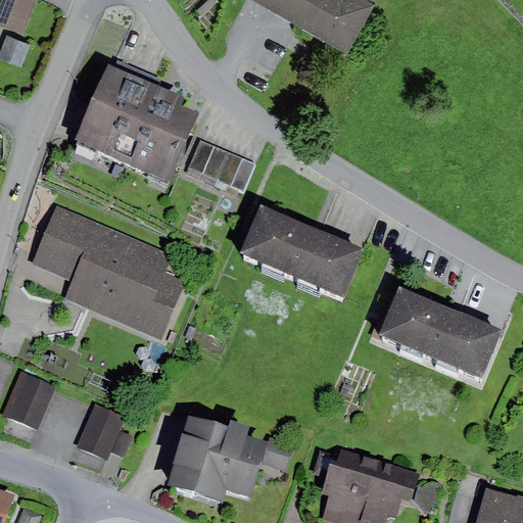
[(35,0),(0,0),(0,26),(22,35),(35,0)]
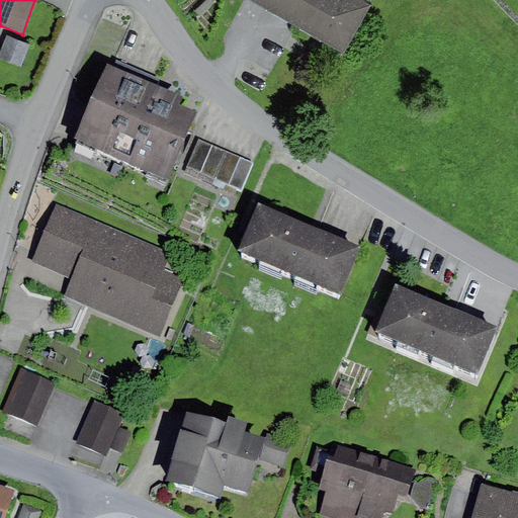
[(371,6),(359,0),(246,0),(345,55),(371,6)]
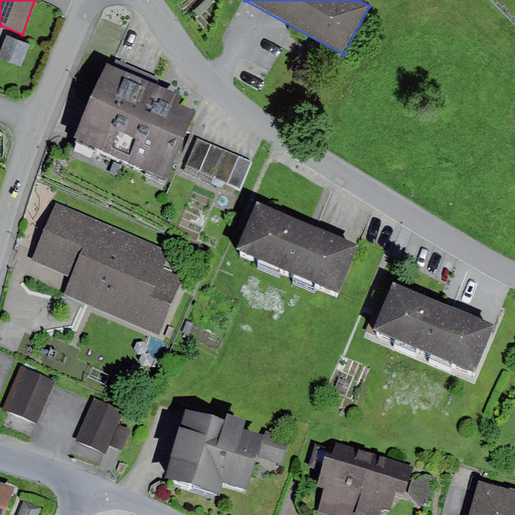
[(30,46),(8,37),(0,55),(0,59),(22,68),(30,46)]
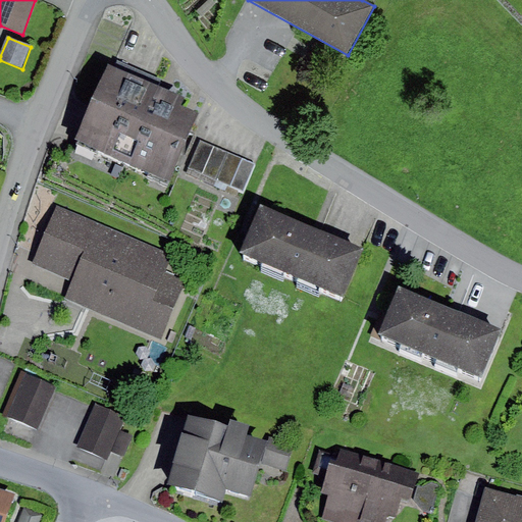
[(184,98),(110,65),(77,138),(169,178),(199,113),(180,105),(184,98)]
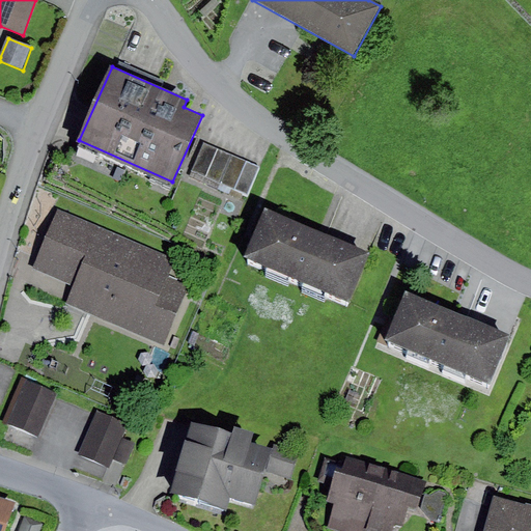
[(261,167),(204,142),(192,171),(249,196),(261,167)]
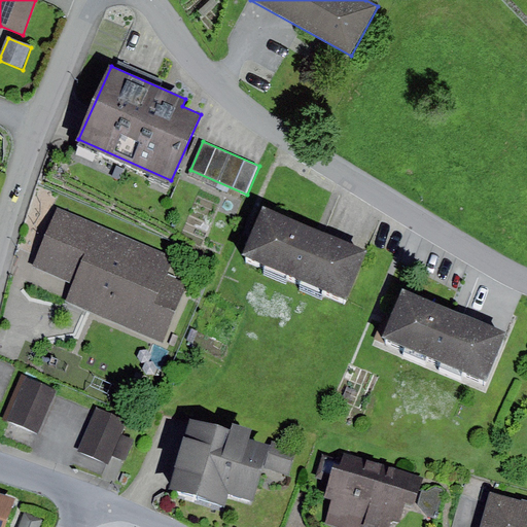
[(320,230),(265,206),(244,254),(347,300),(369,251),(320,230)]
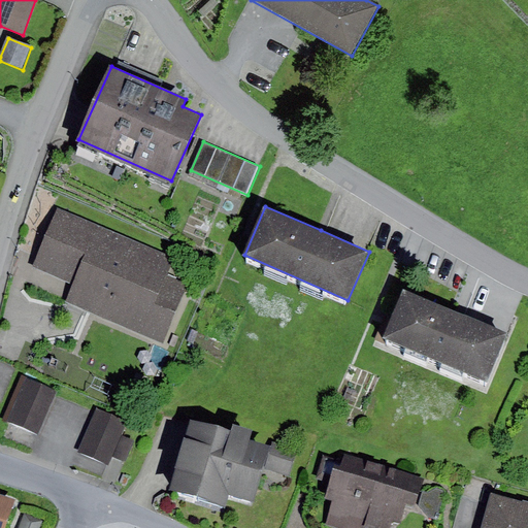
[(172,260),(59,210),(34,266),(74,284),(66,301),(164,344),(190,287),(165,275),(172,260)]
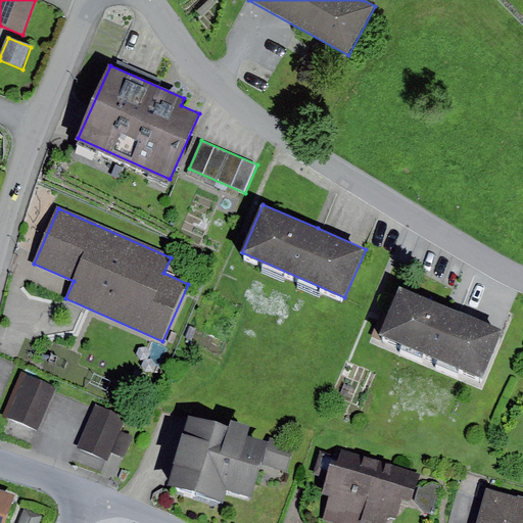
[(454,310),(400,287),(381,334),(484,378),(505,331),(454,310)]
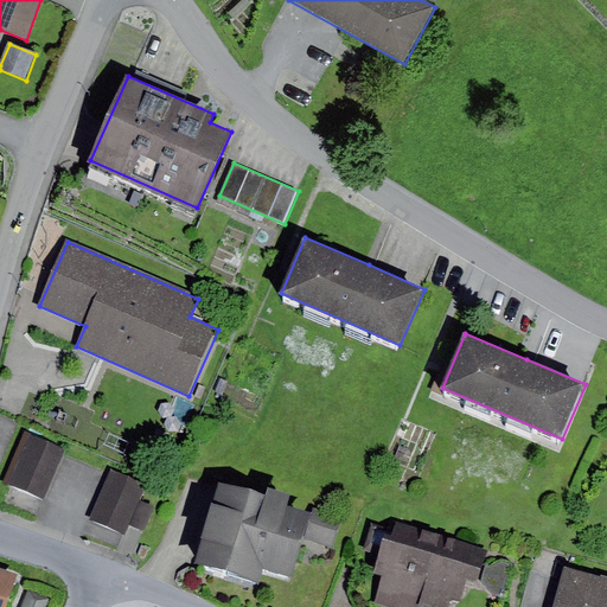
[(223,379),(216,395),(238,407),(246,391),(223,379)]
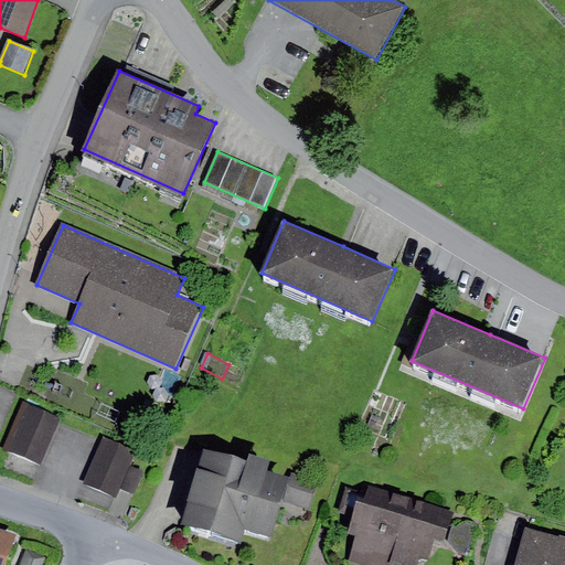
[(59,419),(23,405),(4,450),(40,465),(59,419)]
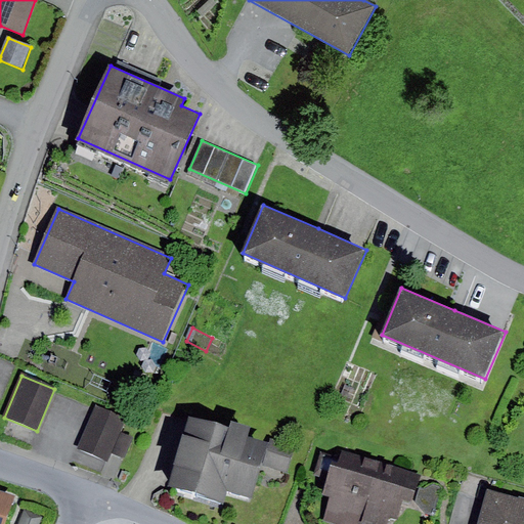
[(125,419),(95,406),(78,449),(107,462),(125,419)]
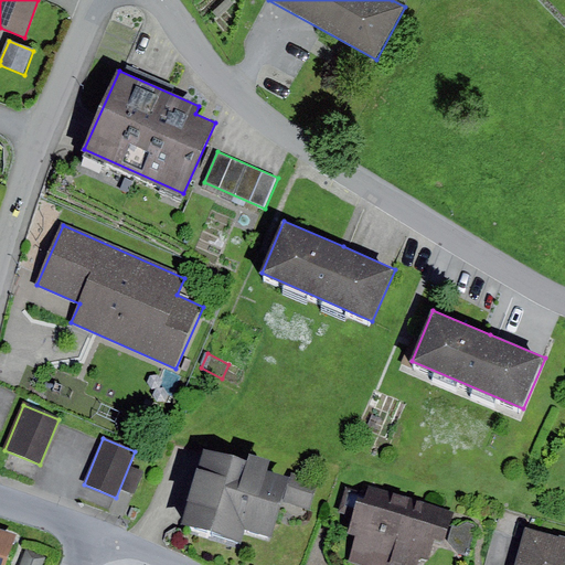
[(247,460),(205,447),(182,523),(242,542),(246,528),(272,535),(290,478),(266,471),(269,459),(249,454),(247,460)]
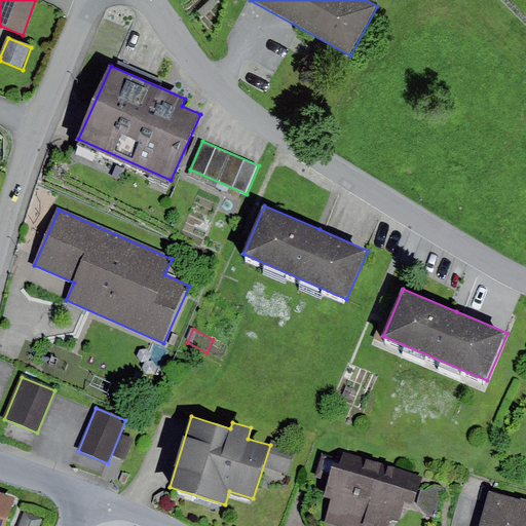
[(134,439),(122,435),(114,456),(124,460),(134,439)]
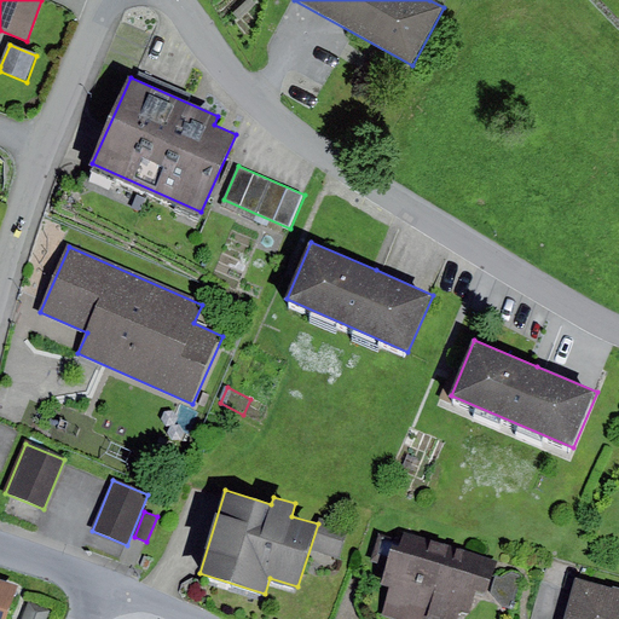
[(351,528),(320,519),(311,551),(341,560),(351,528)]
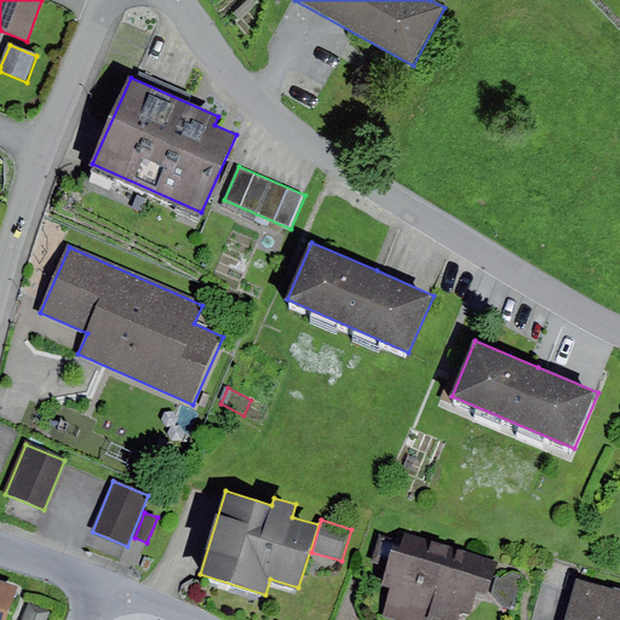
[(405,543),(380,537),(373,561),(390,566),(384,585),(392,587),(383,618),(392,619),(458,619),(460,614),(470,616),(476,595),(486,597),(497,561),(407,535),(405,543)]
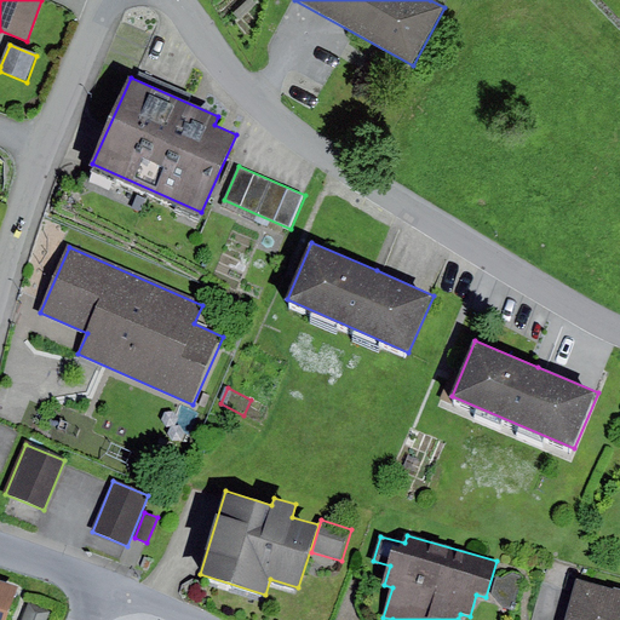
[(497,575),(492,593),(504,608),(514,612),(523,575),(512,573),(504,578),(497,575)]
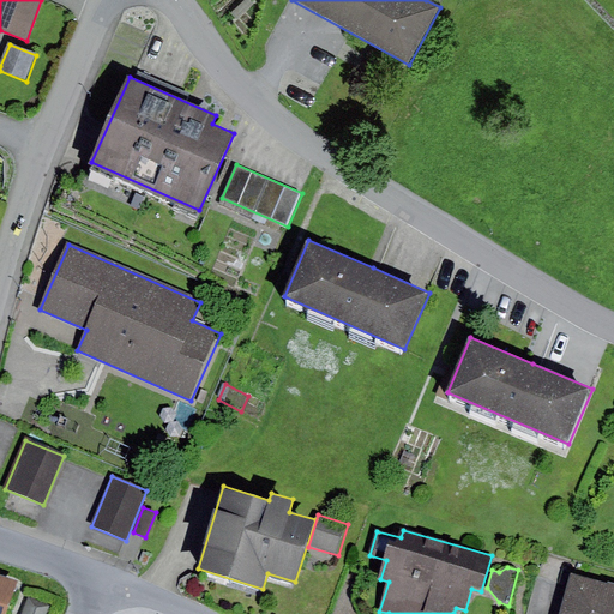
[(607,584),(571,573),(559,613),(613,613),(613,583),(608,582),(607,584)]
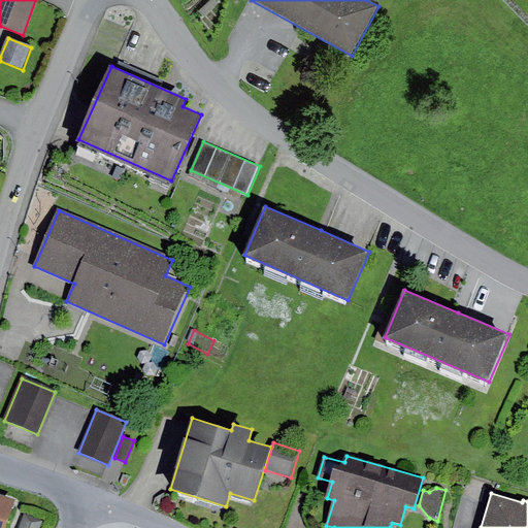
[(0,527),(4,527),(14,500),(0,494),(0,527)]
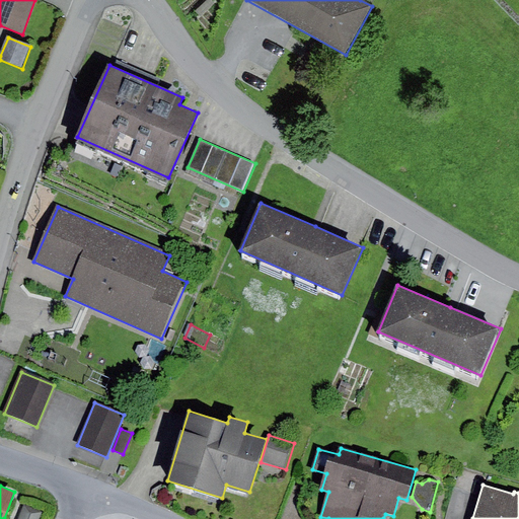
[(41,518),(44,512),(24,505),(18,518),(41,518)]
